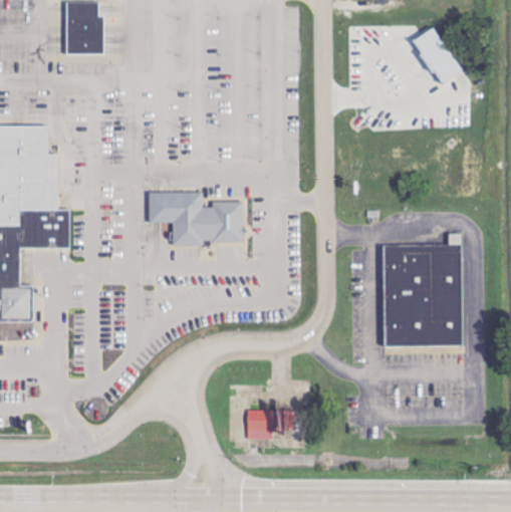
[(64,54),(101,54),(101,15),(97,14),(97,1),(65,1),(64,54)]
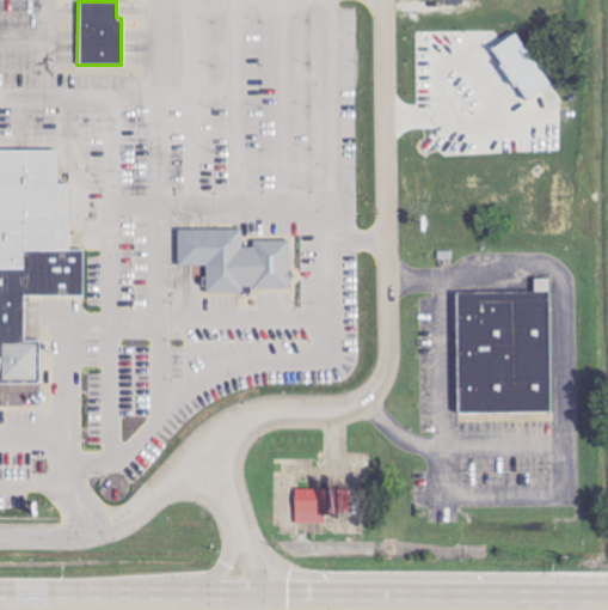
[(547,84),(514,32),(490,47),(524,99),(547,84)]
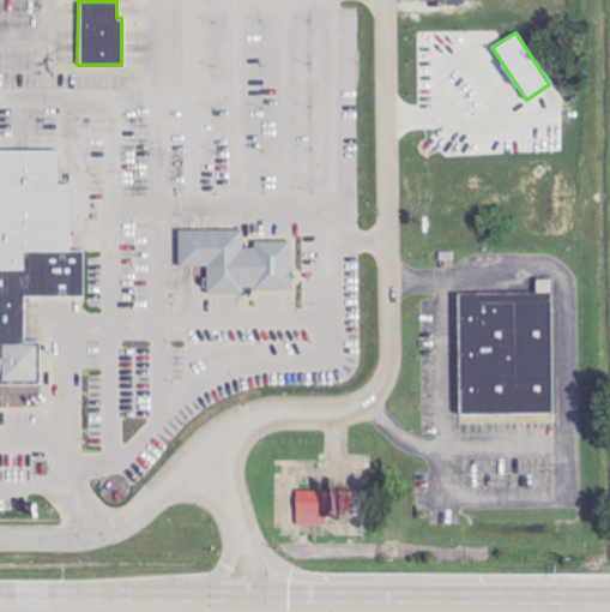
[(0,384),(40,384),(40,337),(24,337),(24,294),(82,294),(82,250),(67,250),(67,181),(55,181),(55,148),(0,148),(0,384)]
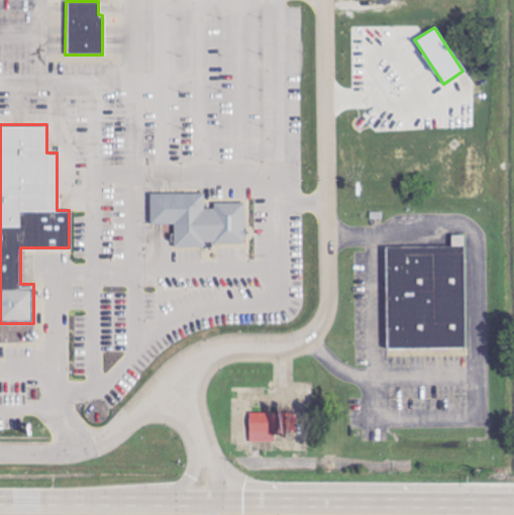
[(146,192),(146,222),(173,222),(173,245),(202,245),(202,240),(242,240),(242,201),(210,201),(210,207),(201,207),(201,192),(146,192)]
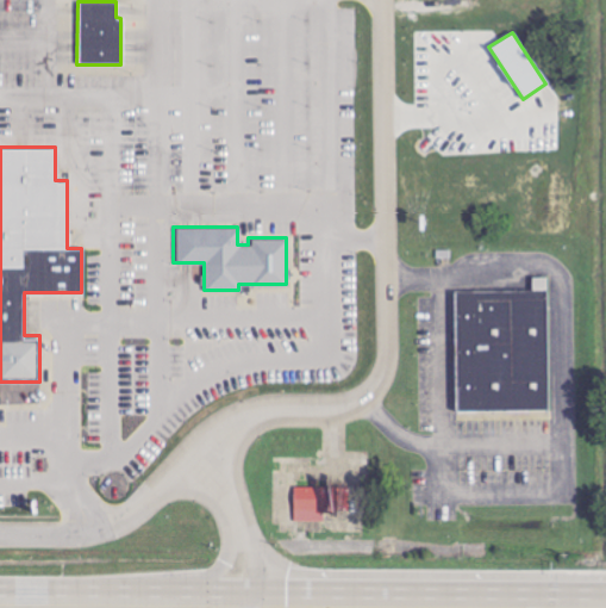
[(453,291),(455,410),(548,409),(547,275),(531,275),(531,290),(453,291)]
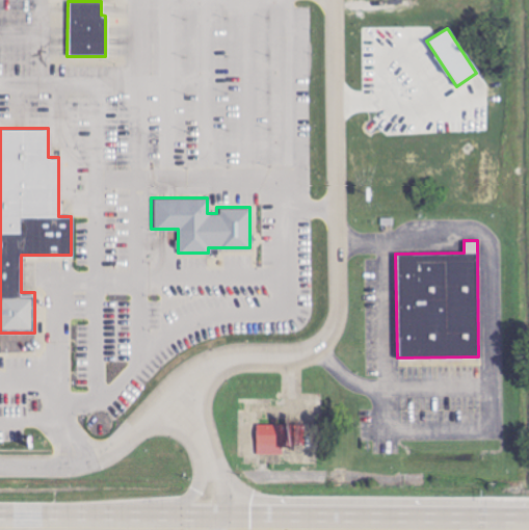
[(253,421),(300,421),(301,445),(278,445),(278,451),(253,451),(253,421)]
